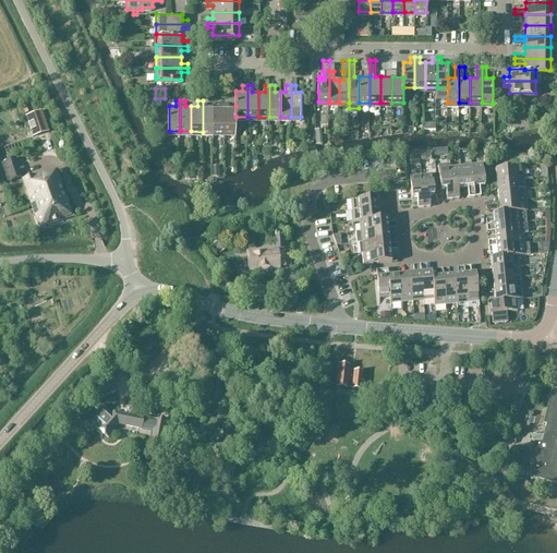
[(203,132),(214,132),(214,106),(207,106),(207,100),(203,100),(203,132)]
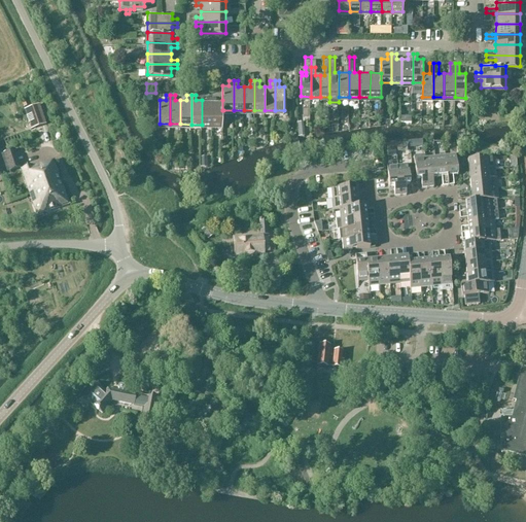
[(212,125),(212,95),(208,95),(208,100),(202,100),(202,125),(212,125)]
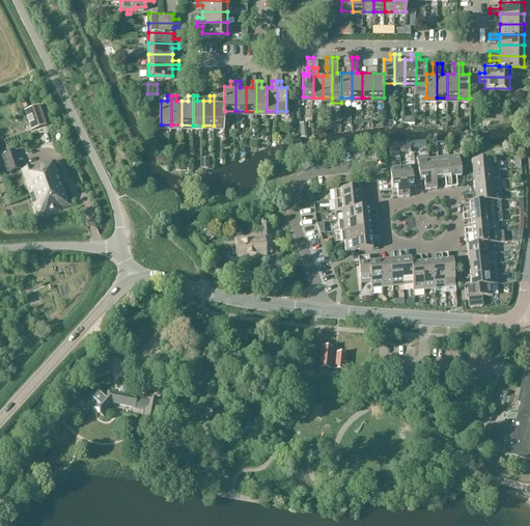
[(225,126),(225,111),(224,111),(224,101),(218,101),(218,95),(214,95),(214,126),(225,126)]
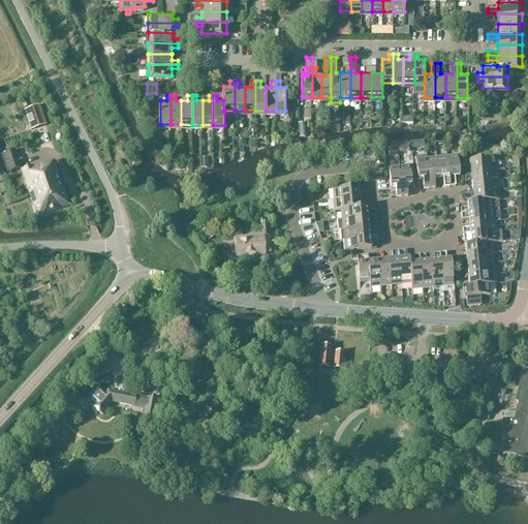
[(40,101),(26,105),(32,125),(47,120),(40,101)]
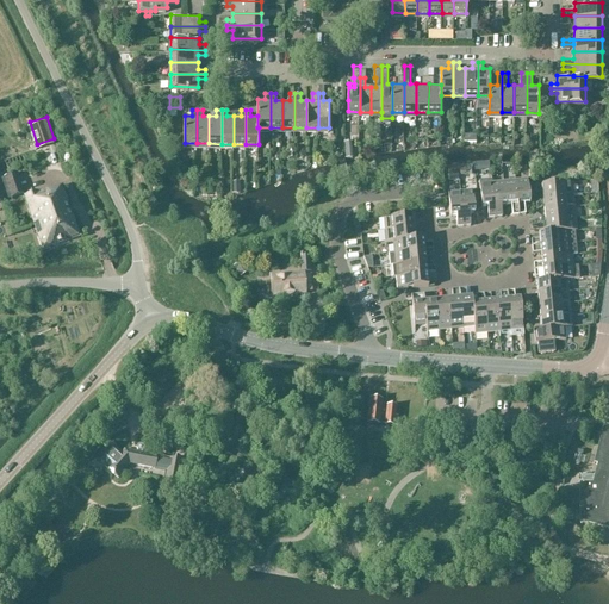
[(0,198),(25,190),(19,170),(18,169),(0,174),(0,198)]
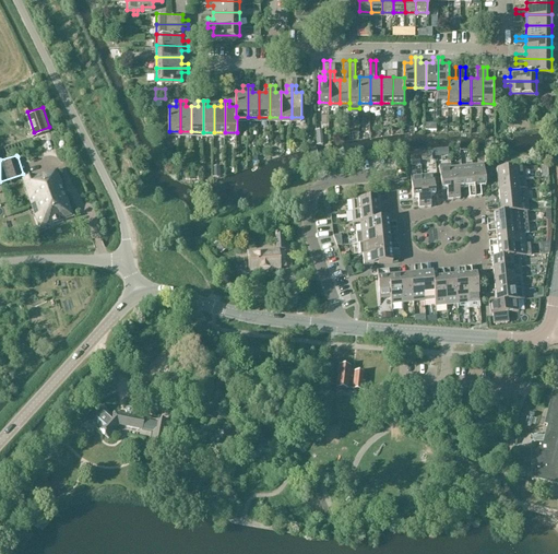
[(484,160),(473,161),(476,193),(483,192),(482,183),(486,181),(484,160)]
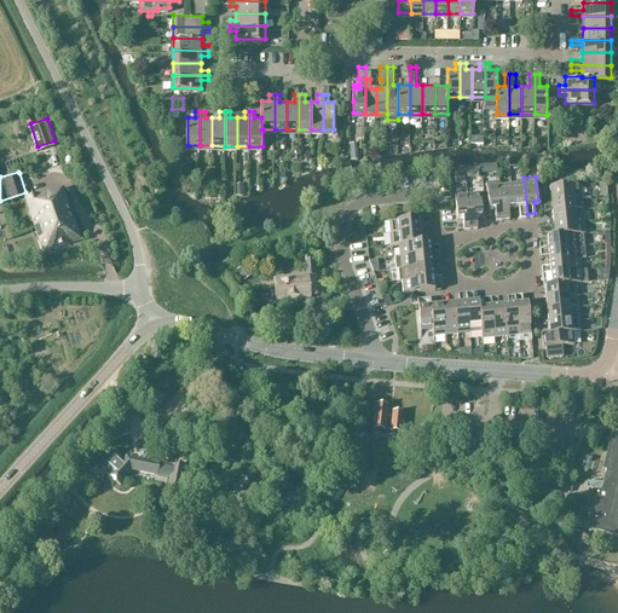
[(512,179),(514,203),(520,203),(521,214),(527,214),(524,178),(512,179)]
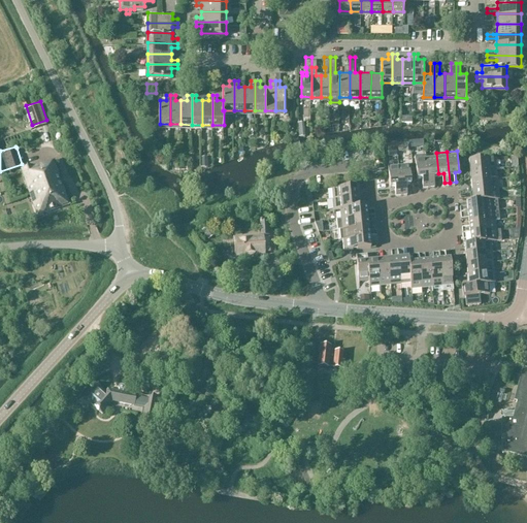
[(434,174),(438,173),(436,153),(426,154),(429,185),(435,184),(434,174)]
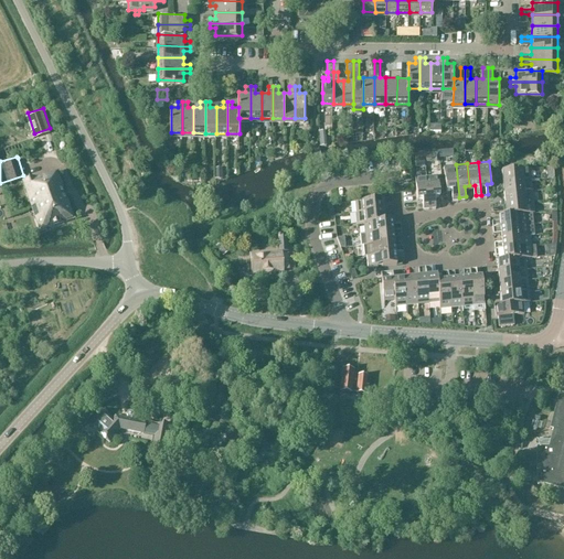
[(454,197),(459,197),(456,164),(445,165),(447,187),(453,187),(454,197)]
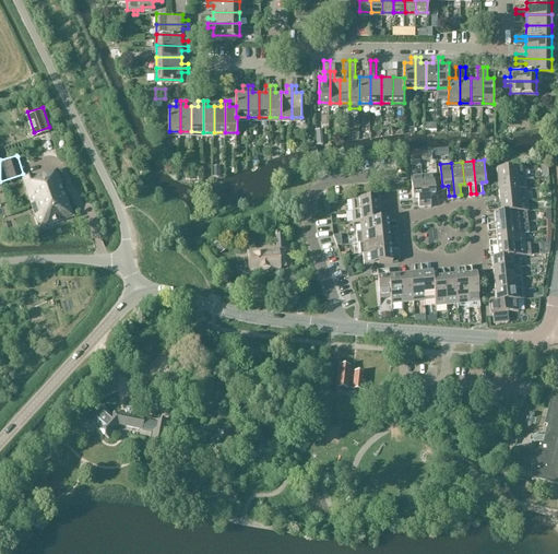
[(497,166),(498,177),(526,174),(525,163),(497,166)]
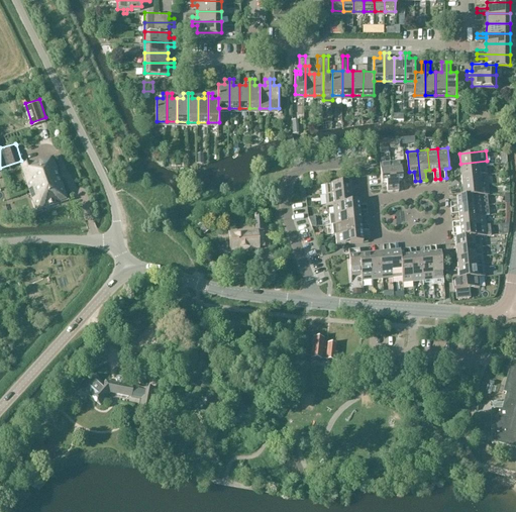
[(22,163),(24,171),(36,207),(69,197),(55,155),(45,158),(45,156),(22,163)]
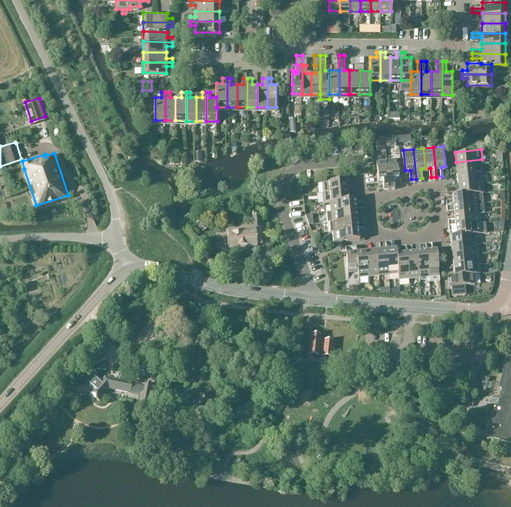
[(387,157),(390,186),(395,186),(394,176),(399,176),(397,156),(387,157)]
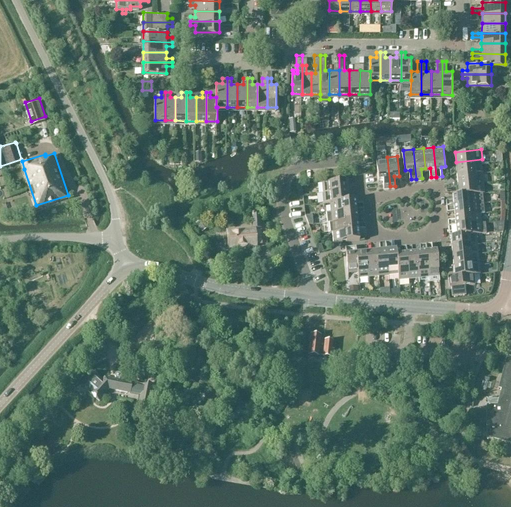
[(384,187),(390,186),(387,157),(377,158),(379,178),(383,177),(384,187)]
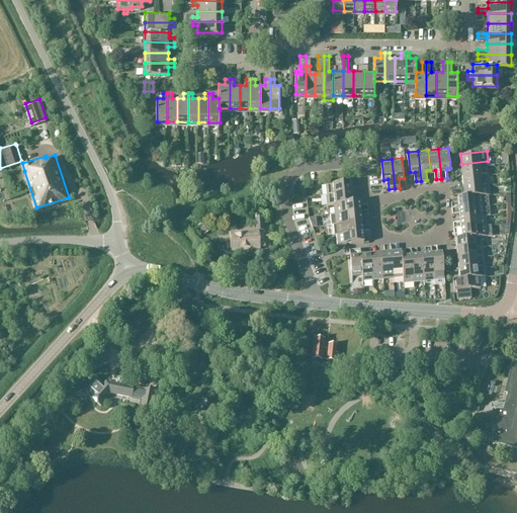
[(488,161),(461,164),(462,174),(489,171),(488,161)]
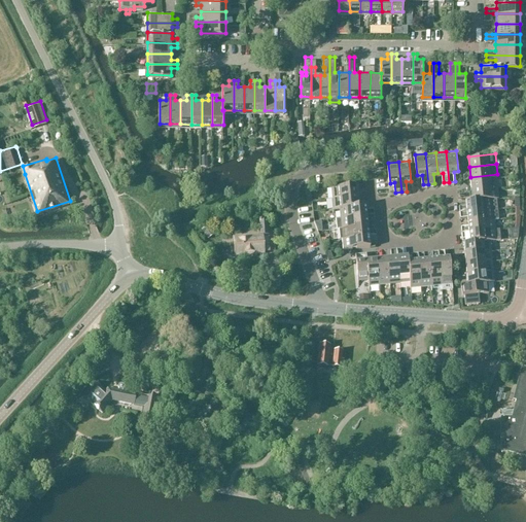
[(498,184),(497,174),(470,177),(471,187),(498,184)]
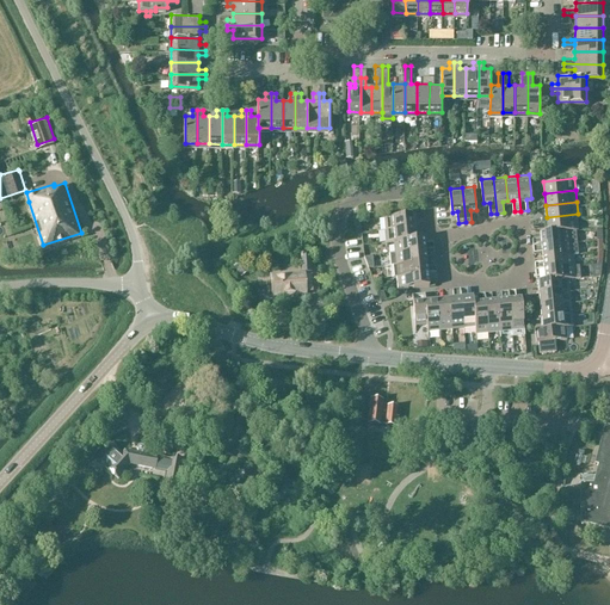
[(384,214),(386,227),(417,223),(416,211),(384,214)]
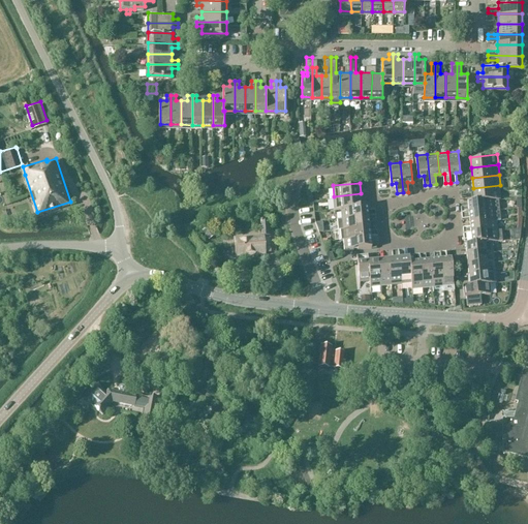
[(473,188),(474,198),(499,195),(499,196),(501,196),(500,185),(473,188)]
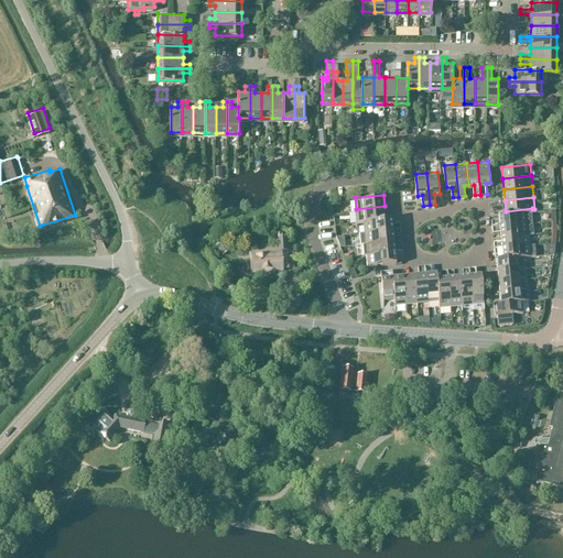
[(385,206),(356,209),(357,220),(364,219),(386,217),(385,206)]
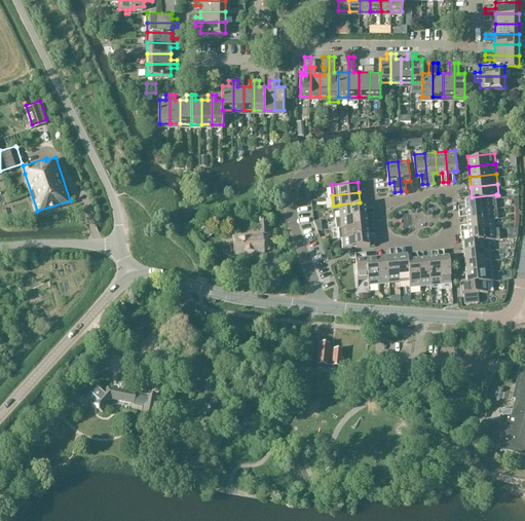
[(497,205),(496,195),(496,194),(472,197),(465,197),(466,202),(459,203),(459,209),(497,205)]
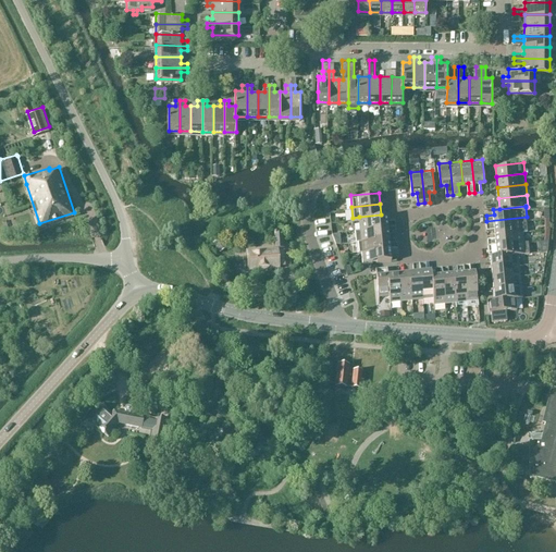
[(387,213),(381,215),(359,217),(360,228),(396,224),(395,218),(388,219),(387,213)]
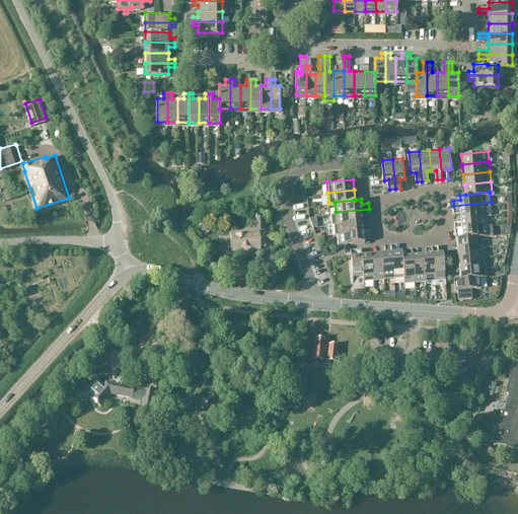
[(394,214),(404,214),(404,201),(394,201),(394,214)]
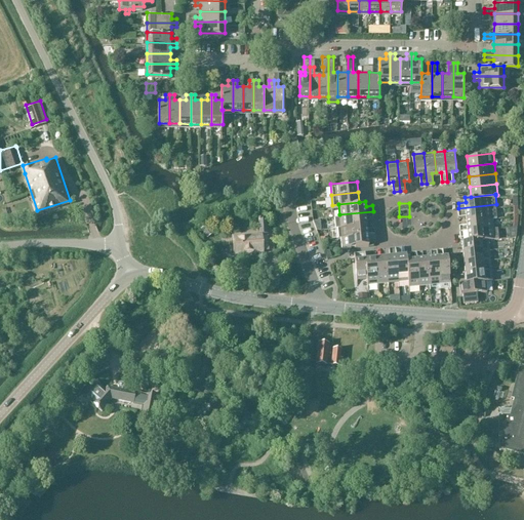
[(467,217),(493,215),(497,214),(496,204),(458,208),(459,214),(467,213),(467,217)]
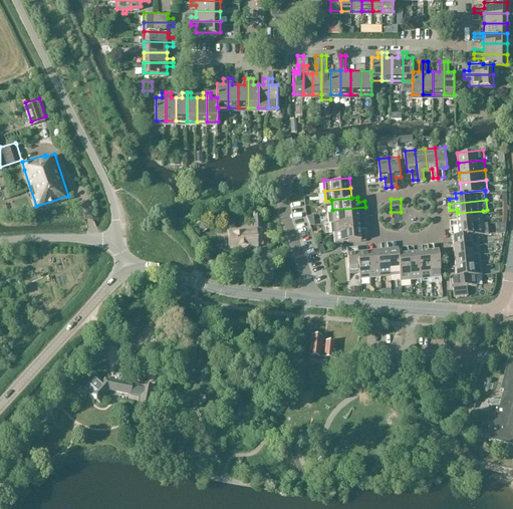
[(261,207),(254,207),(255,225),(262,225),(261,207)]
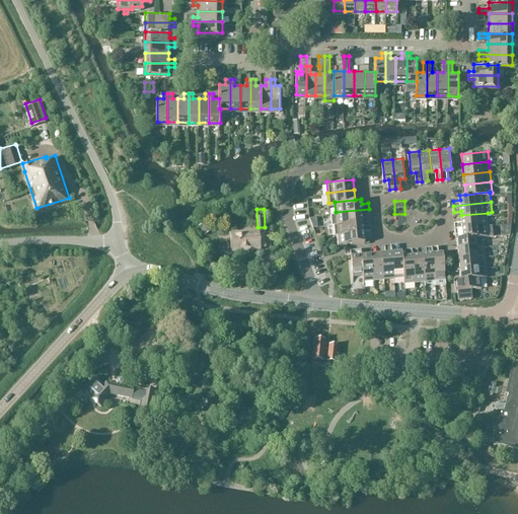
[(331,212),(333,222),(363,219),(363,215),(370,215),(369,209),(336,212),(331,212)]
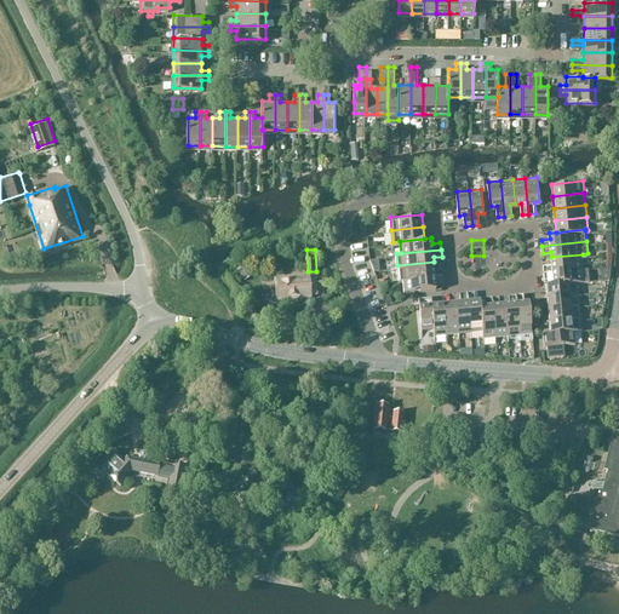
[(544,263),(544,270),(584,267),(583,254),(551,257),(551,262),(544,263)]
